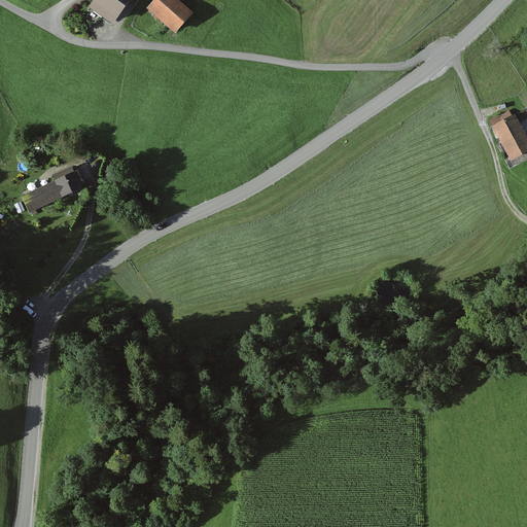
[(133,0),(95,0),(90,8),(113,26),(133,0)]
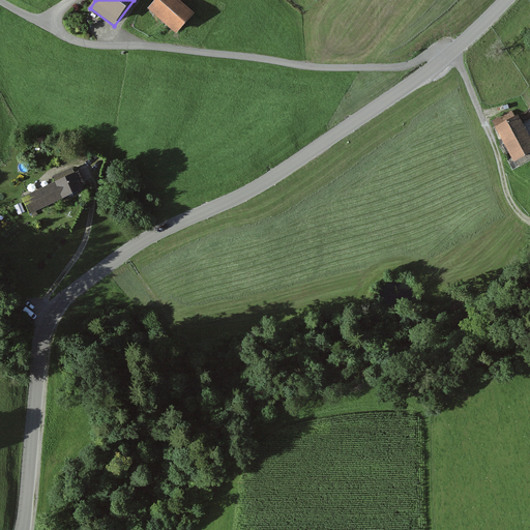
[(195,13),(178,0),(157,0),(149,10),(176,34),(195,13)]
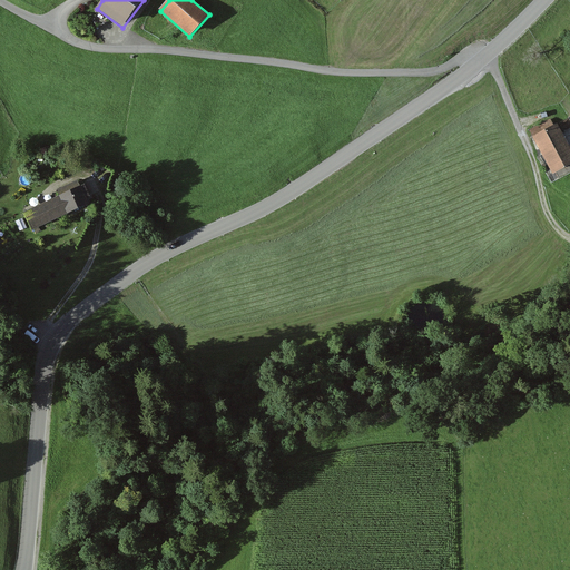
[(569,166),(569,146),(559,127),(537,140),(557,174),(569,166)]
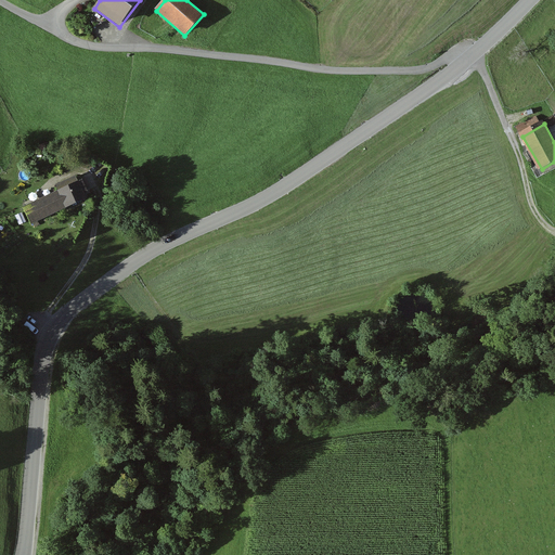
[(88,193),(80,176),(54,186),(57,193),(65,210),(88,201),(85,194),(88,193)]
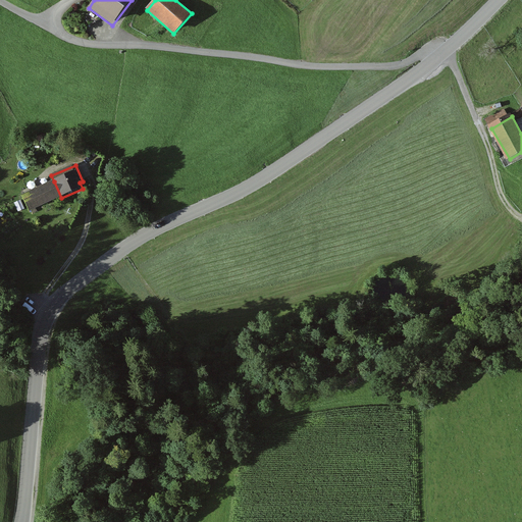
[(61,198),(54,181),(22,195),(30,212),(61,198)]
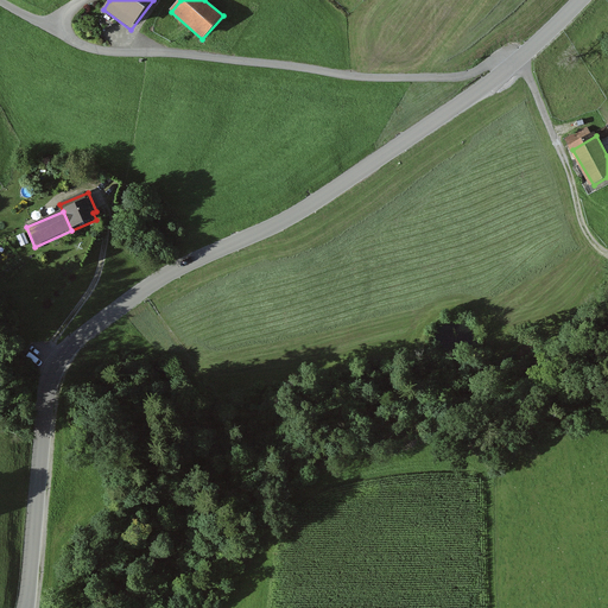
All buildings are outlined.
